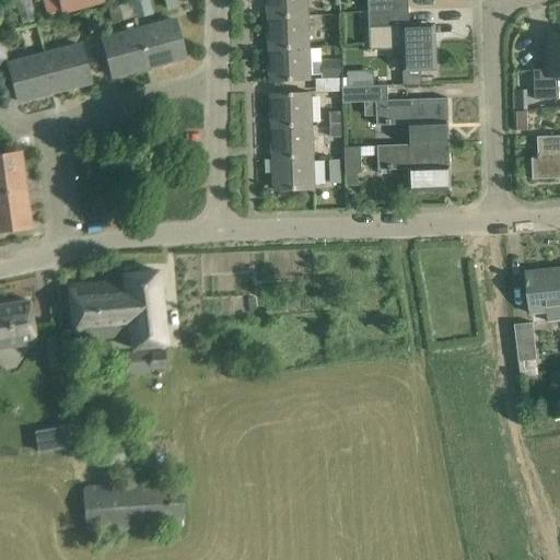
[(105,3),(104,0),(58,0),(44,4),(47,15),(61,12),(62,15),(105,3)]
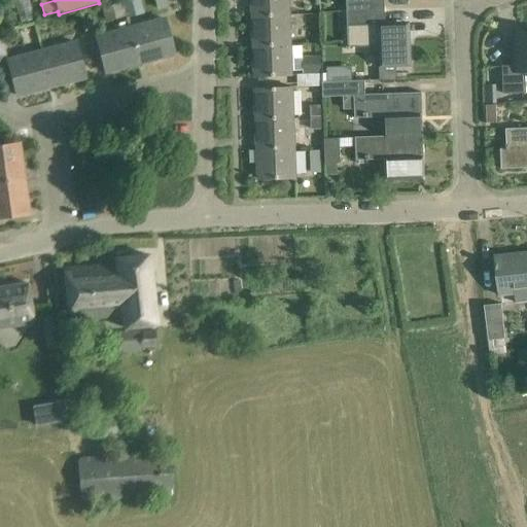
[(140,0),(127,0),(123,1),(126,14),(127,14),(143,10),(140,0)]
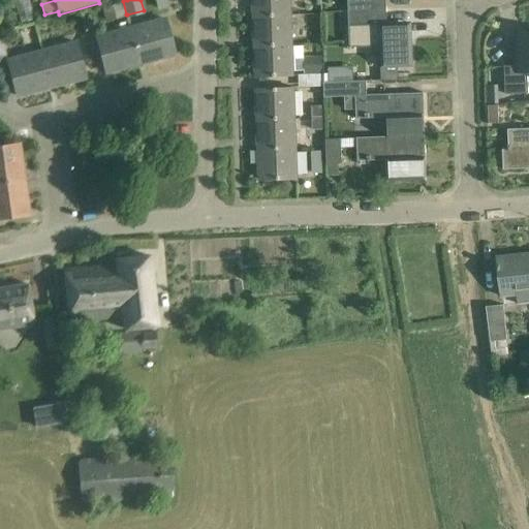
[(291,16),(290,0),(251,0),(253,17),(291,16)]
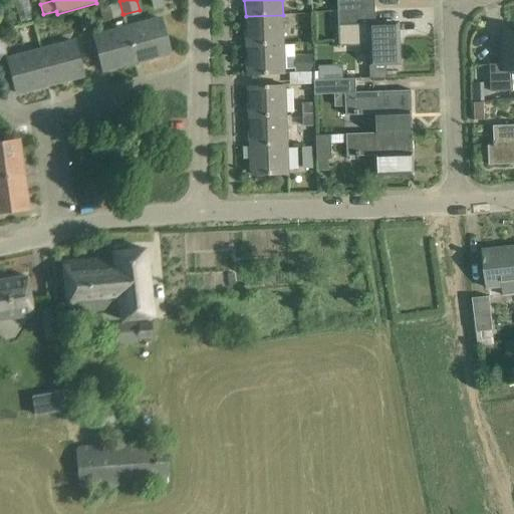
[(338,0),(339,11),(374,10),(373,0),(338,0)]
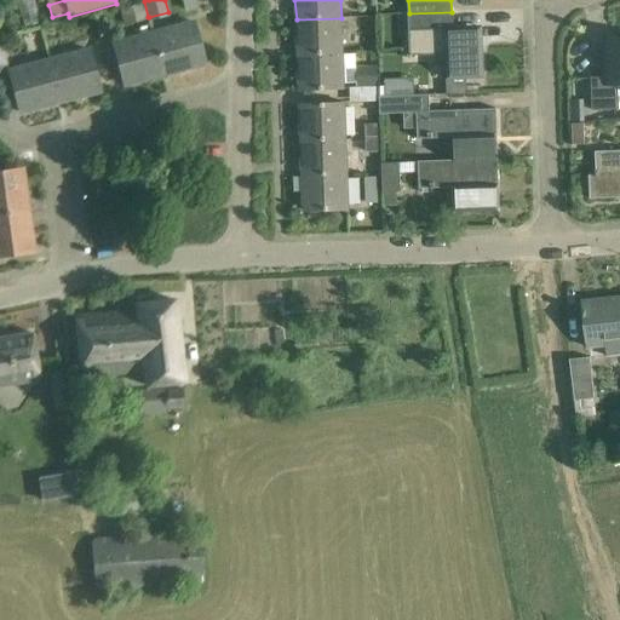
[(144,1),(119,7),(124,26),(148,19),(148,17),(144,1)]
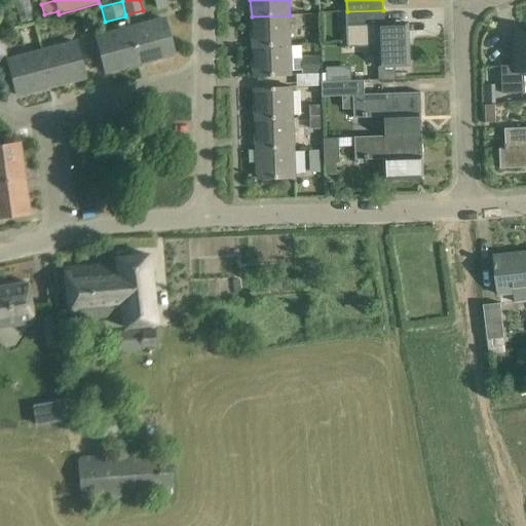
[(381,78),(397,77),(397,66),(409,66),(408,24),(383,24),(383,10),(347,11),(348,45),(345,45),(346,49),(350,49),(350,46),(380,46),(381,66),(381,78)]
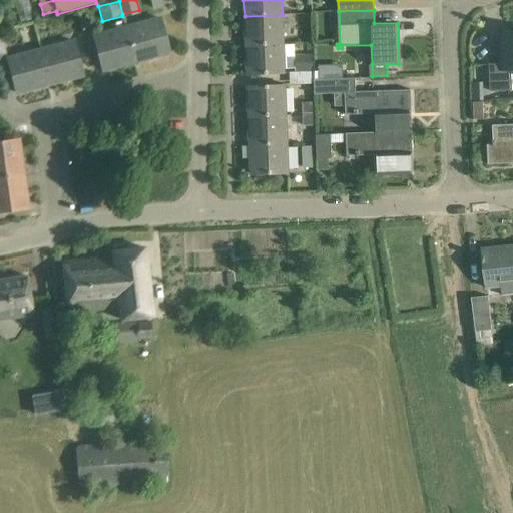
[(245,16),(246,45),(284,44),(283,15),(245,16)]
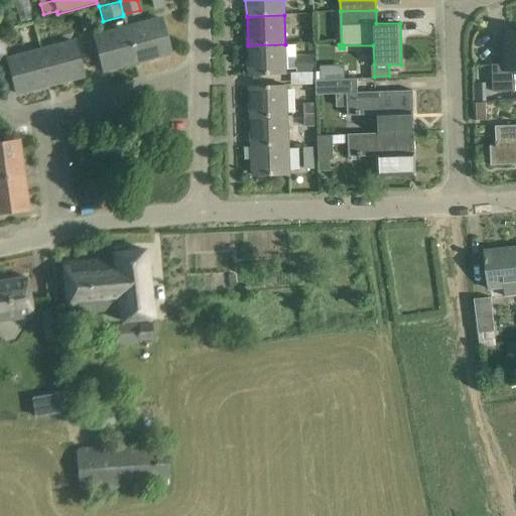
[(141,27),(128,31),(135,57),(149,54),(150,57),(170,52),(161,18),(140,23),(141,27)]
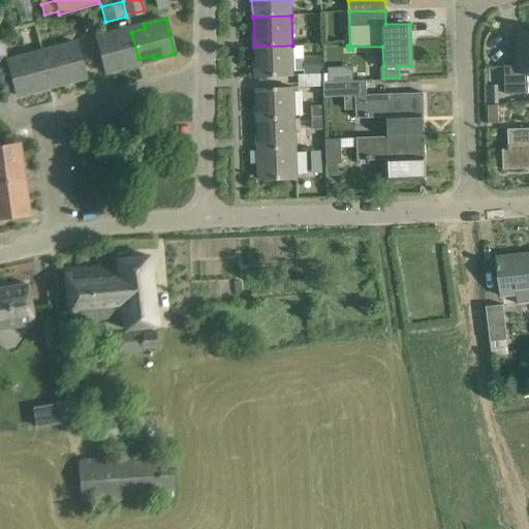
[(118,30),(95,36),(105,72),(125,67),(124,63),(138,59),(131,32),(120,35),(118,30)]
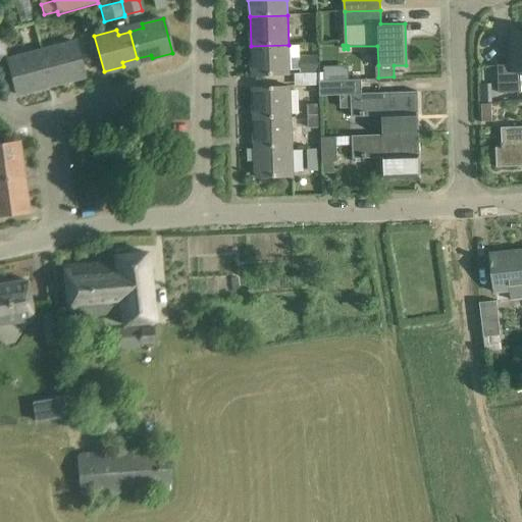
[(499,64),(499,92),(521,92),(521,71),(521,70),(521,31),(511,31),(512,64),(499,64)]
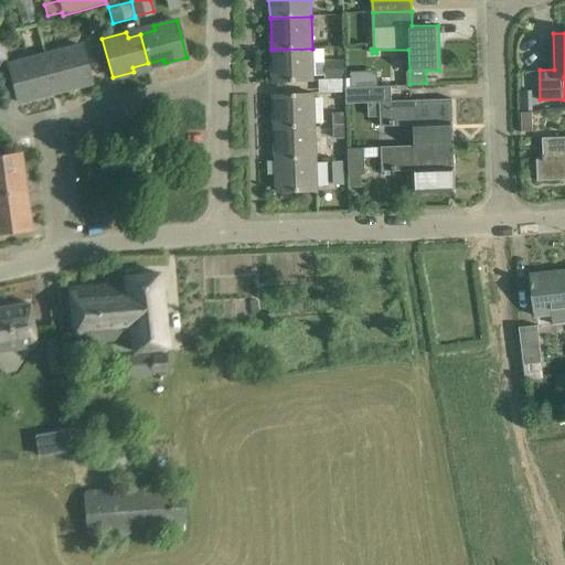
[(81,44),(44,54),(53,88),(70,84),(71,88),(92,83),(81,44)]
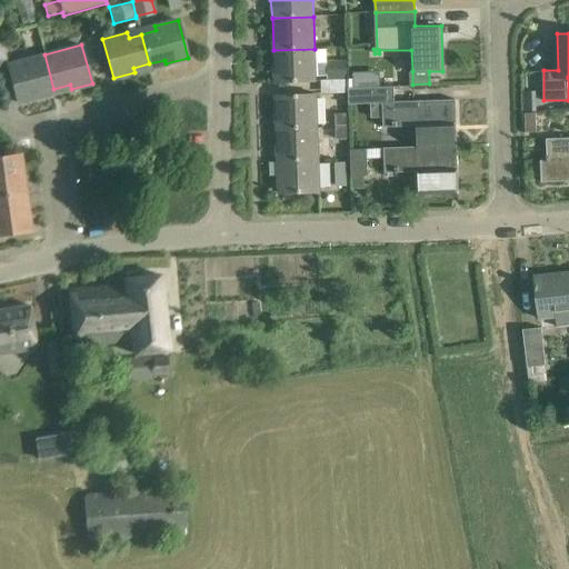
[(328,77),(327,61),(327,50),(315,51),(315,49),(273,50),(275,83),(316,81),(316,77),(328,77)]
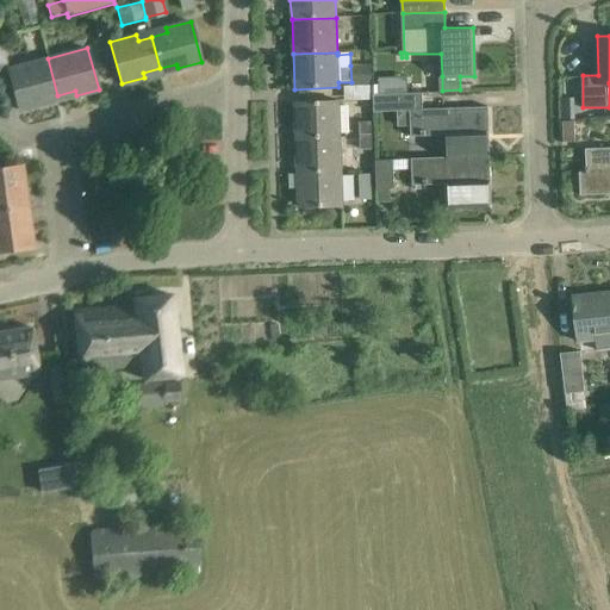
[(19,111),(42,105),(41,99),(57,95),(48,58),(8,69),(19,111)]
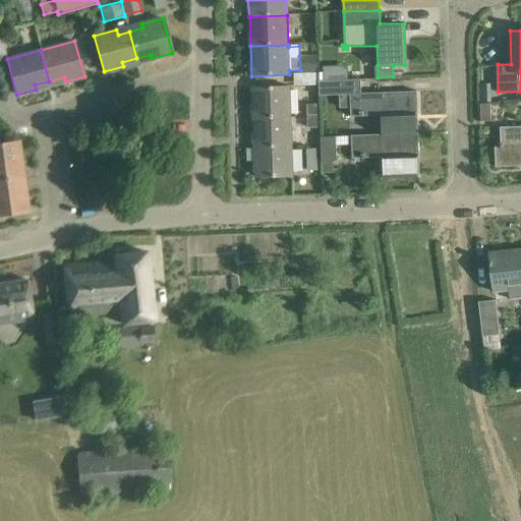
[(319,55),(299,56),(300,70),(300,73),(319,72),(319,55)]
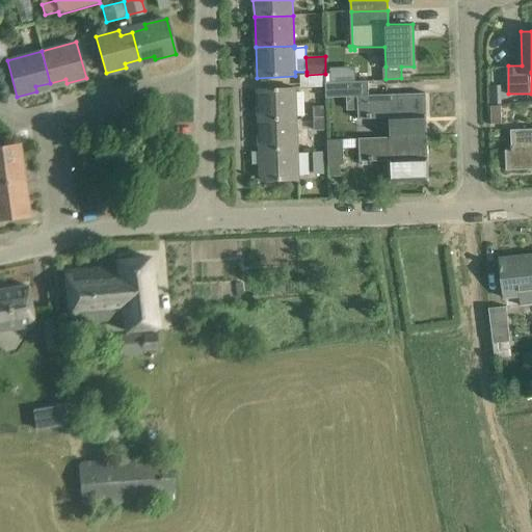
[(394,118),(395,137),(427,135),(426,94),(370,96),(370,81),(326,83),(326,99),(347,98),(358,98),(360,111),(360,120),(394,118)]
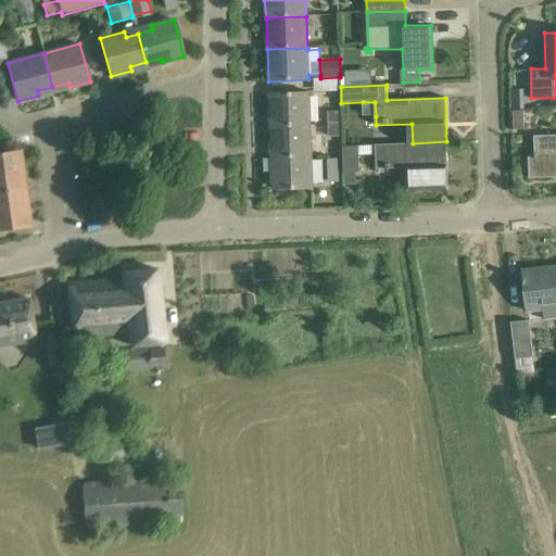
[(311,124),(308,92),(268,93),(269,125),(311,124)]
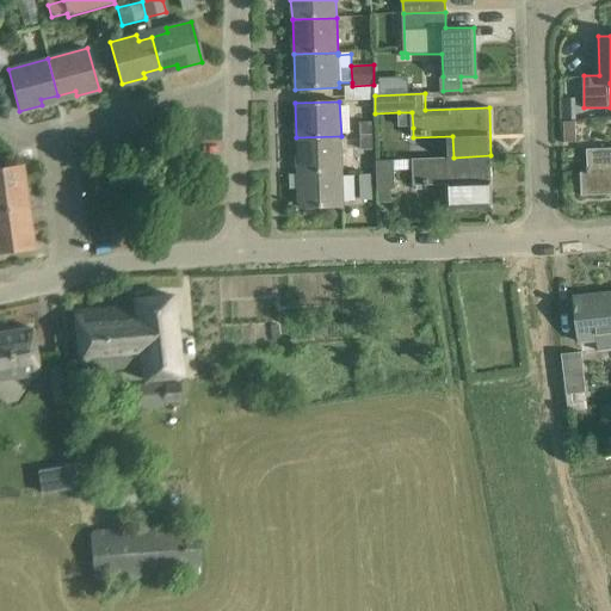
[(573,121),(573,111),(562,111),(562,121),(573,121)]
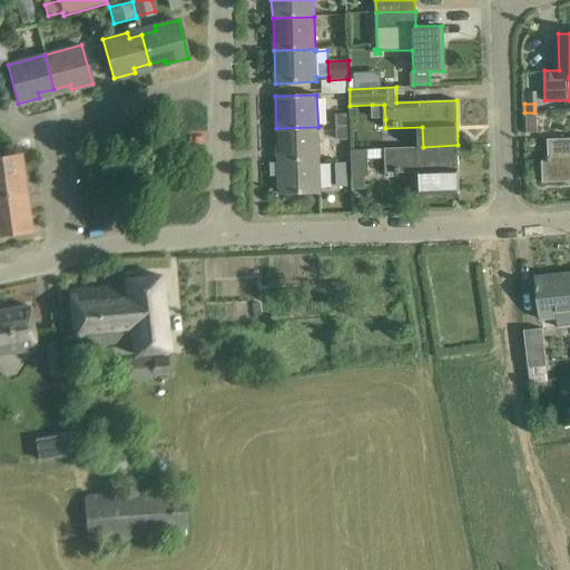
[(373,119),(385,119),(384,105),(372,105),(373,119)]
